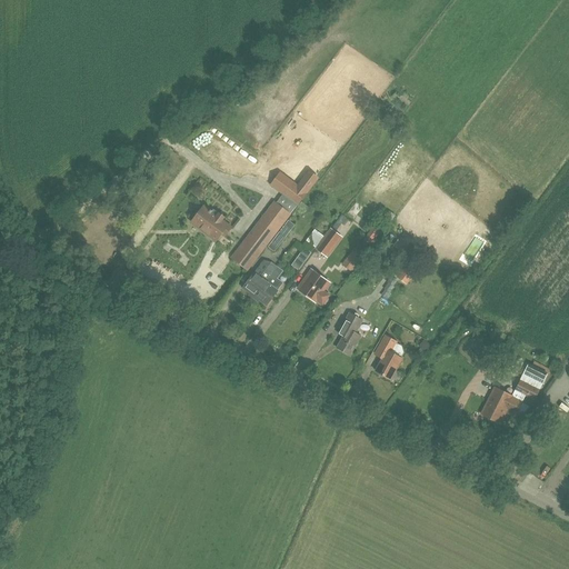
[(282,195),(276,203),(273,202),(231,258),(247,270),(318,178),(309,171),(297,186),(280,172),(270,185),(282,195)]
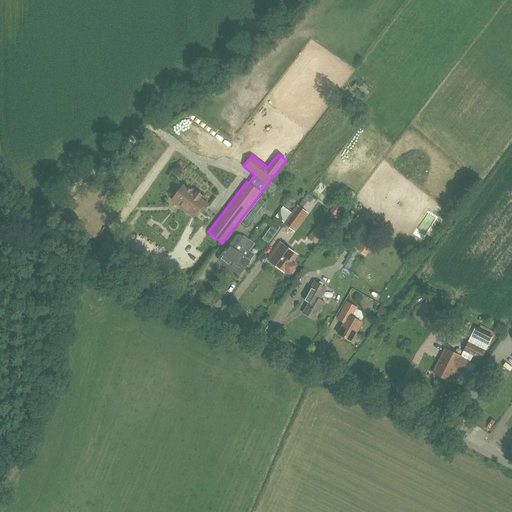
[(192,188),(190,191),(183,186),(172,200),(194,216),(202,205),(205,208),(207,205),(200,199),(203,196),(192,188)]
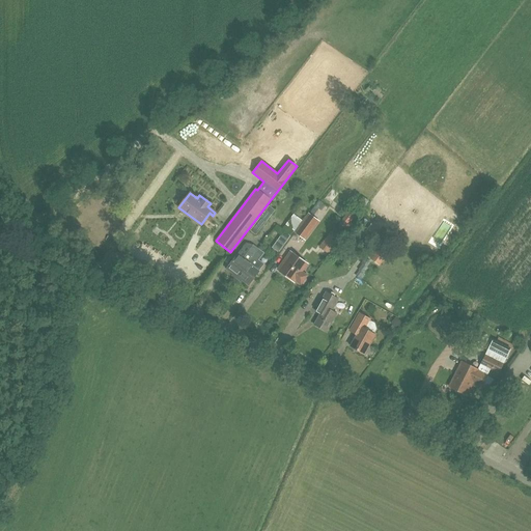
[(250,230),(255,234),(275,210),(269,205),(250,230)]
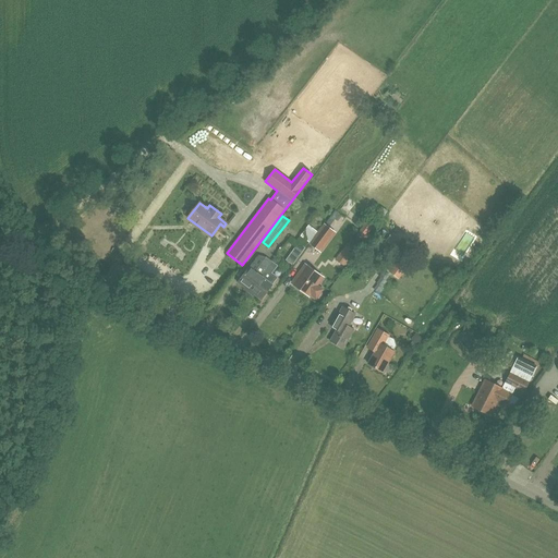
[(301,235),(310,243),(317,232),(308,225),(301,235)]
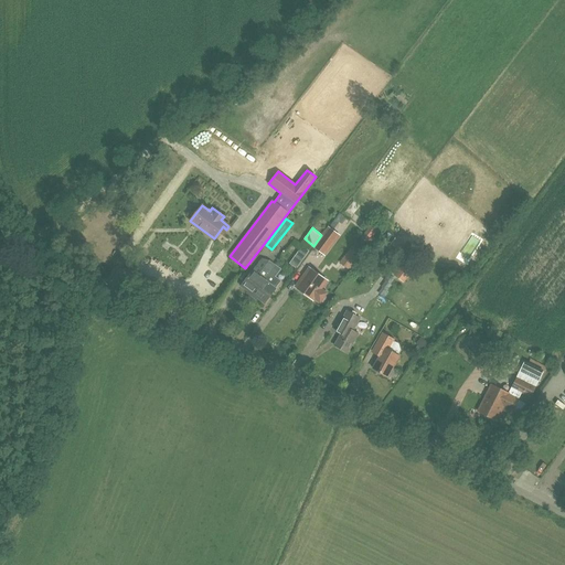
[(324,254),(339,235),(329,228),(315,246),(324,254)]
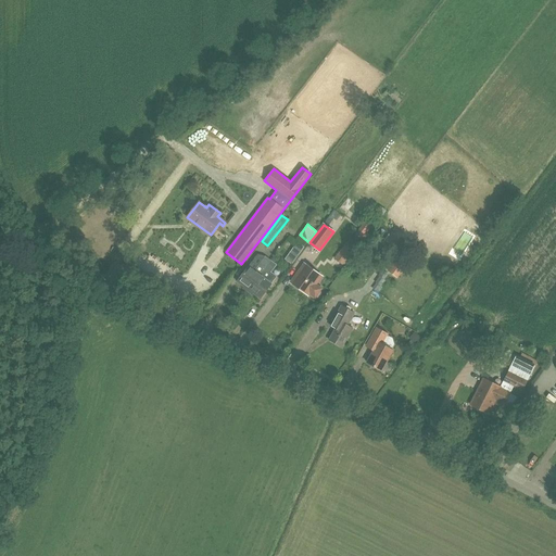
[(367,225),(363,230),(361,229),(356,235),(363,240),(367,234),(368,235),(373,228),(367,225)]
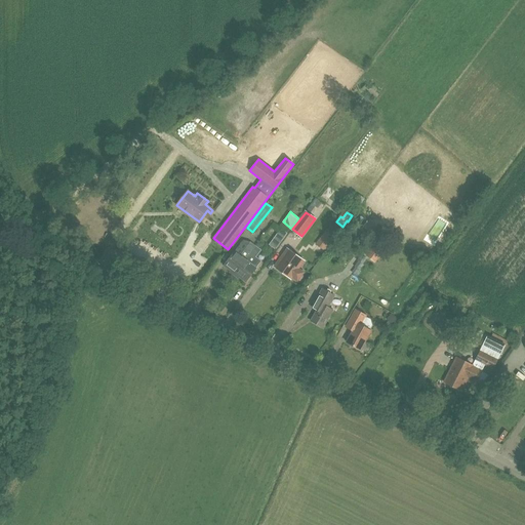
[(367,220),(360,231),(372,239),(379,230),(367,220)]
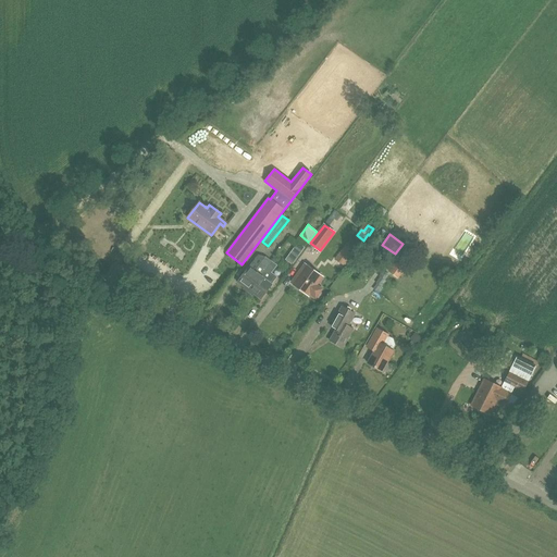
[(305,248),(297,243),(285,259),(293,264),(305,248)]
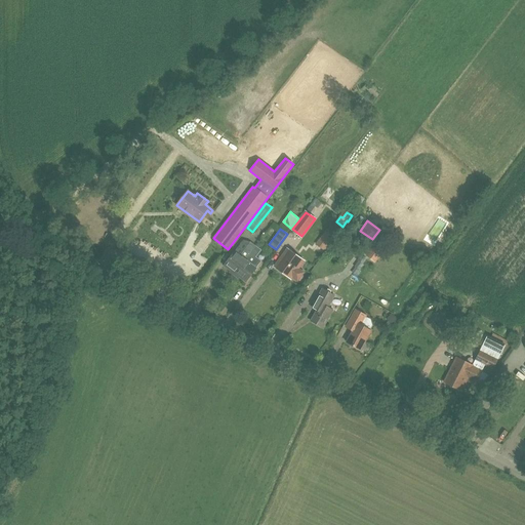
[(326,232),(321,238),(329,244),(334,238),(326,232)]
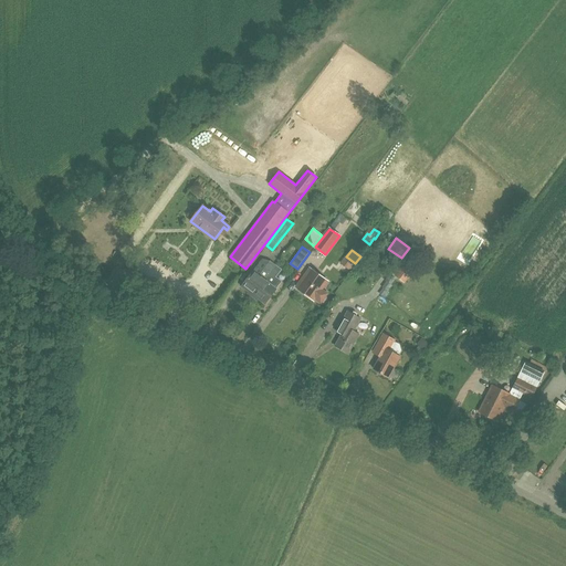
[(253,295),(273,269),(275,265),(269,260),(268,263),(259,273),(253,270),(241,286),(249,292),(253,295)]
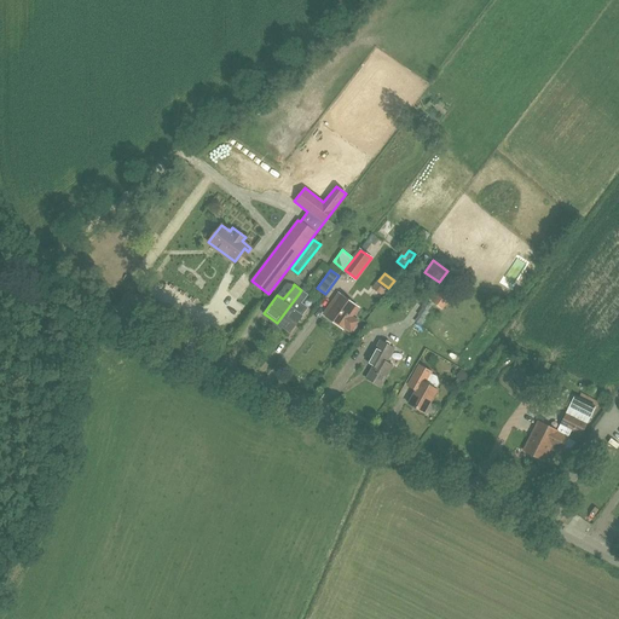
[(443,310),(453,295),(443,288),(432,302),(443,310)]
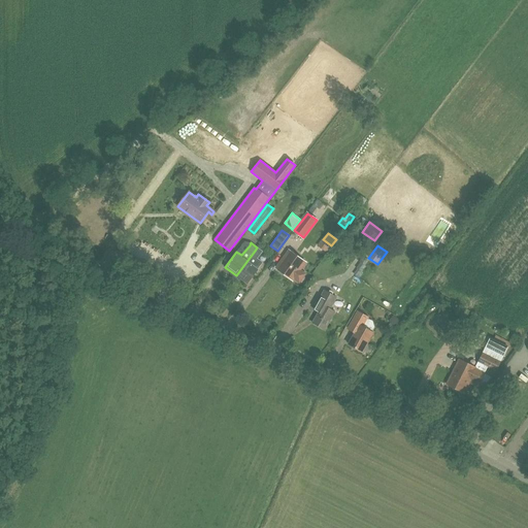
[(257,248),(255,251),(236,275),(246,284),(262,262),(257,259),(262,252),(257,248)]
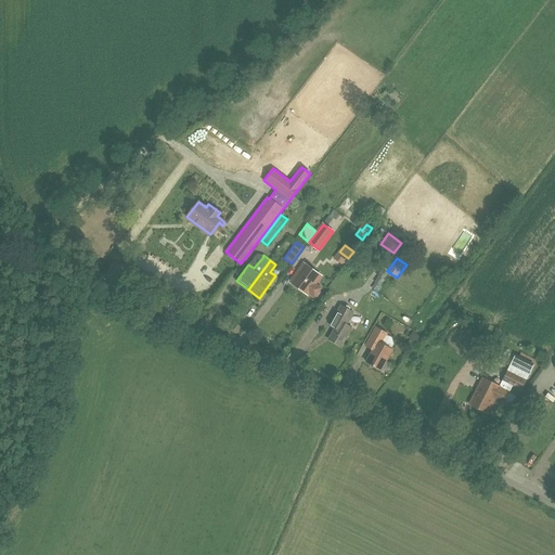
[(314,284),(320,275),(304,263),(296,274),(297,275),(292,283),(307,294),(309,292),(314,296),(320,288),(314,284)]
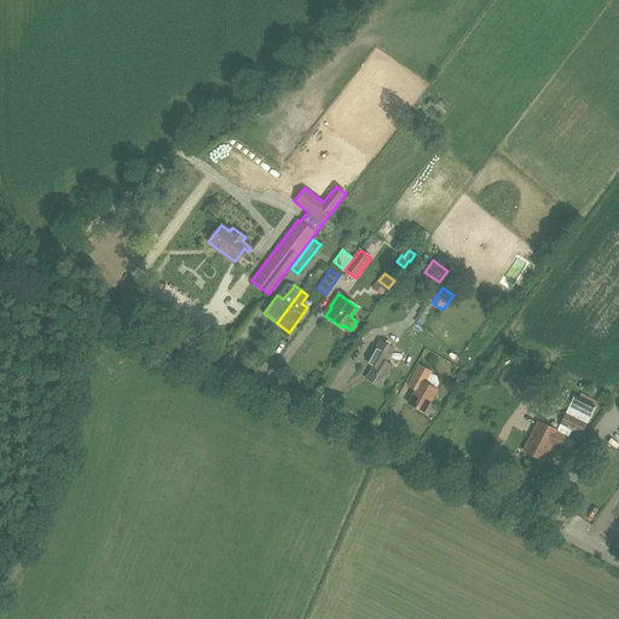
[(426,301),(415,322),(422,325),(433,305),(426,301)]
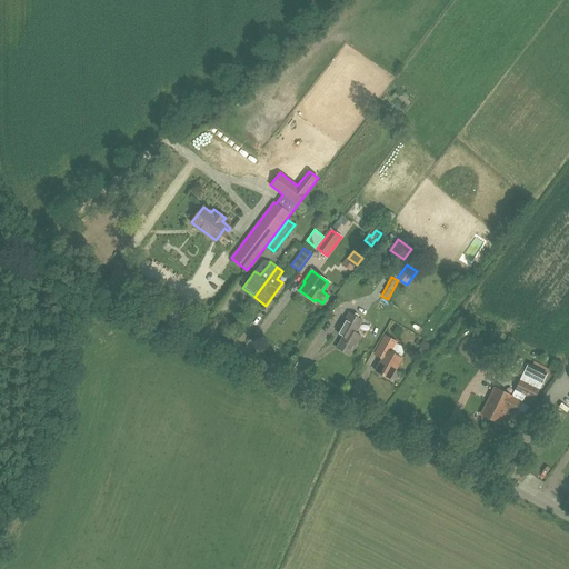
[(349,355),(360,336),(356,333),(362,320),(349,312),(338,333),(342,336),(336,348),(349,355)]
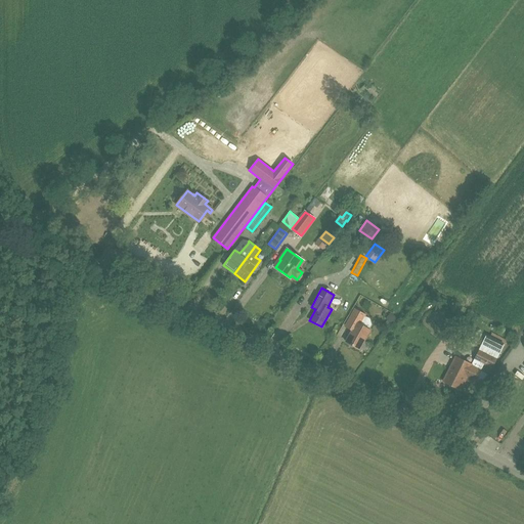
[(359,349),(369,330),(359,324),(364,314),(354,309),(347,321),(354,325),(346,342),(359,349)]
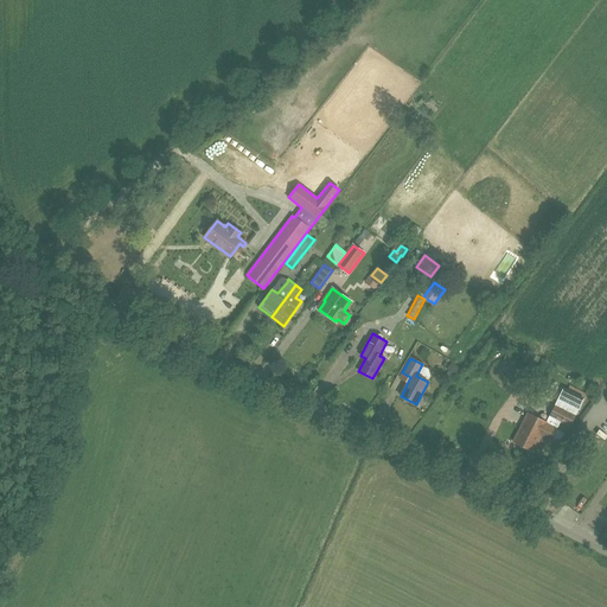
[(560,421),(569,426),(582,400),(563,389),(547,422),(528,413),(513,441),(521,445),(521,447),(524,449),(526,448),(532,451),(540,436),(550,441),(557,443),(563,432),(556,428),(560,421)]
